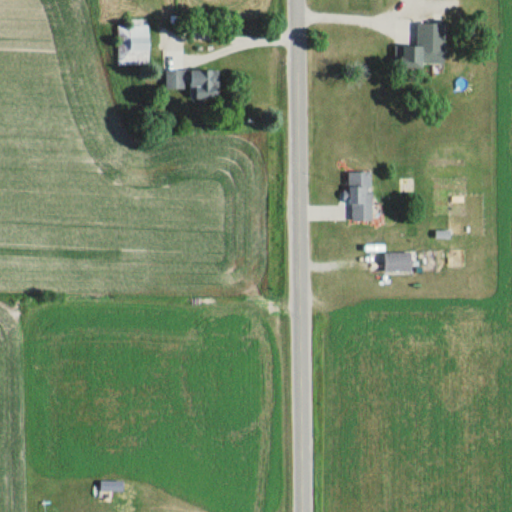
[(443,24),(416,23),(415,47),(393,46),(393,66),(442,68),(443,24)]
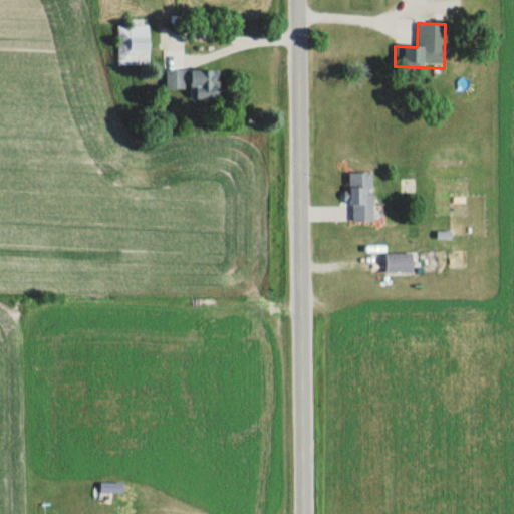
[(147,25),(116,25),(116,65),(147,65),(147,25)]
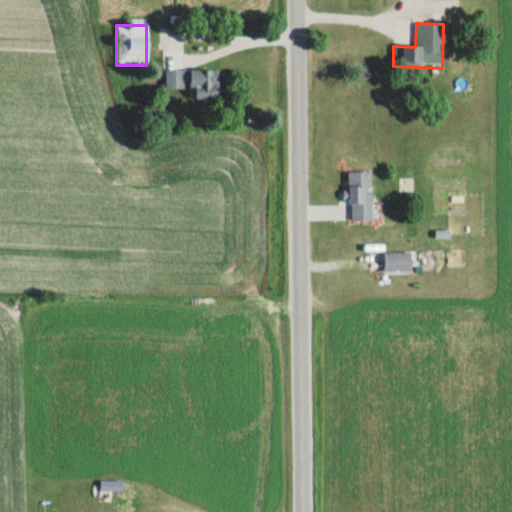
[(215,70),(164,70),(164,89),(188,89),(188,100),(215,100),(215,70)]
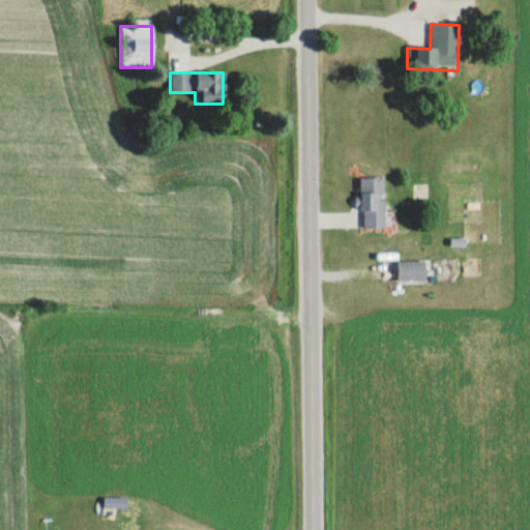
[(383,179),(360,179),(360,229),(383,229),(383,179)]
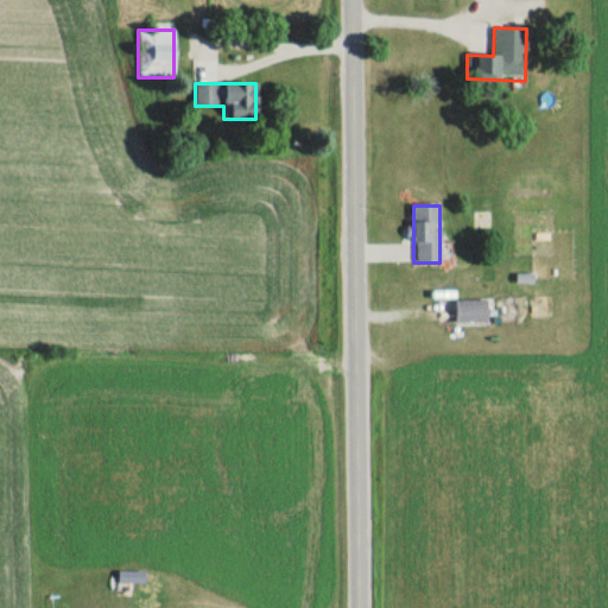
[(487,322),(487,301),(449,301),(449,308),(441,308),(439,321),(487,322)]
